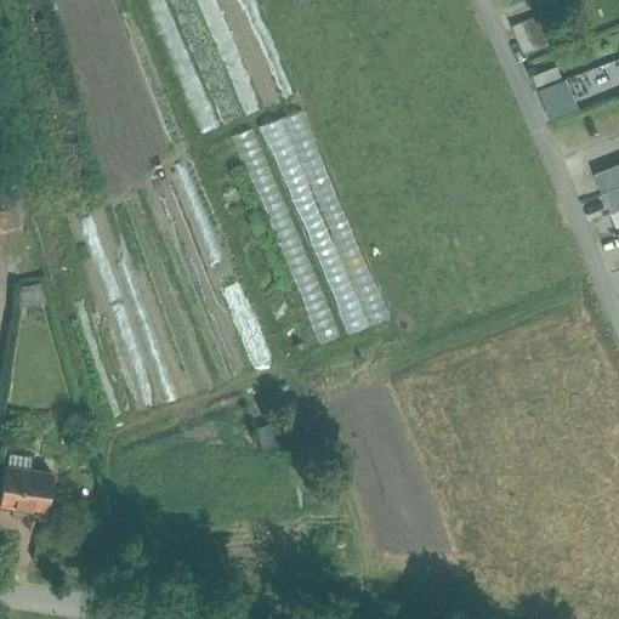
[(515,26),(527,54),(555,40),(544,13),(515,26)]
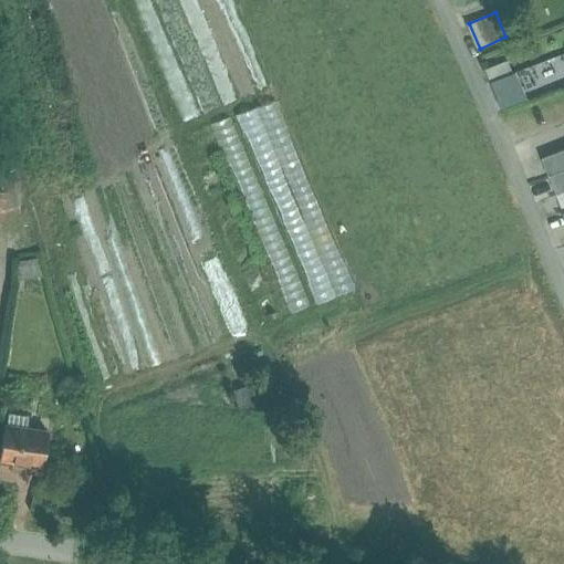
[(493,82),(515,73),(510,60),(488,69),(493,82)]
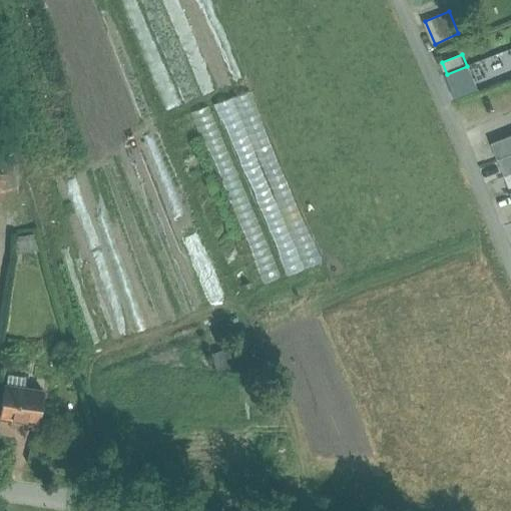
[(457,99),(486,87),(480,73),(493,67),(489,59),(467,66),(447,74),(457,99)]
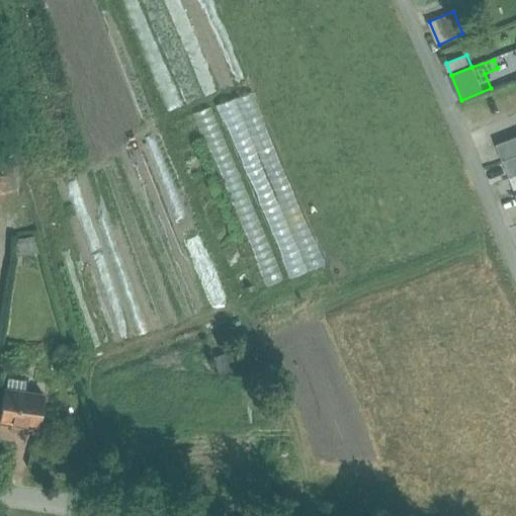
[(249,92),(217,104),(237,160),(270,148),(269,145),(268,146),(249,92)]
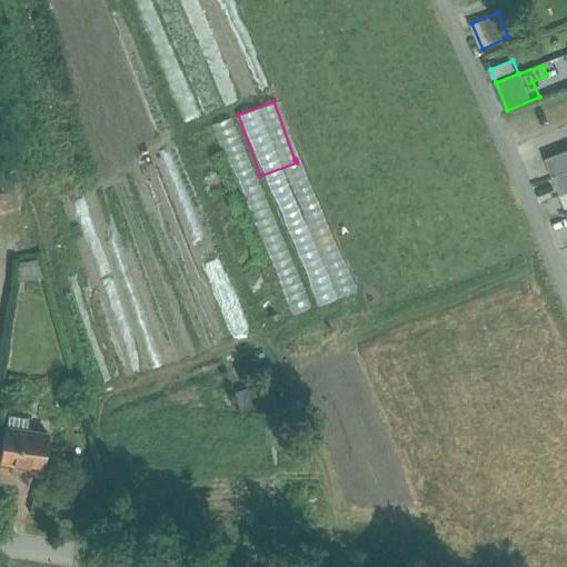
[(216,127),(247,202),(260,198),(229,121),(216,127)]
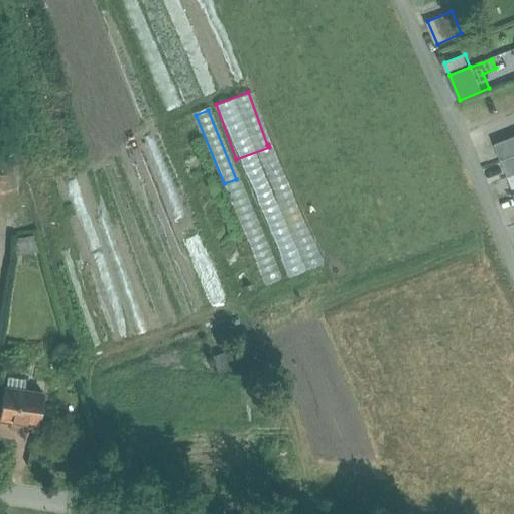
[(513,136),(496,143),(502,160),(513,155),(513,136)]
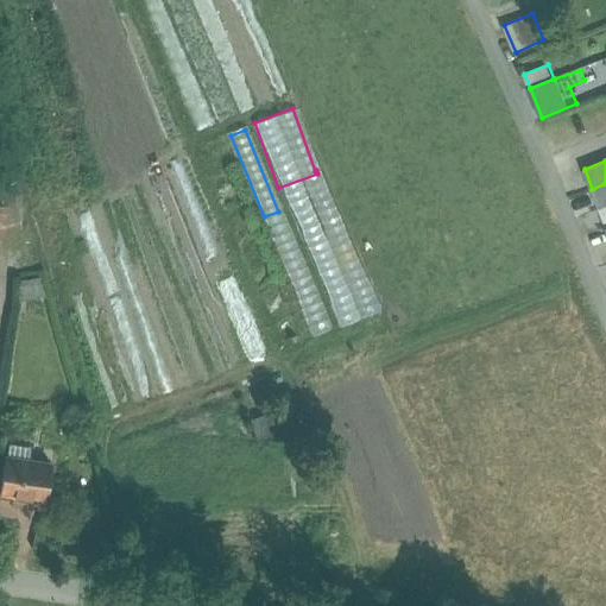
[(605,183),(592,189),(600,208),(605,206),(605,183)]
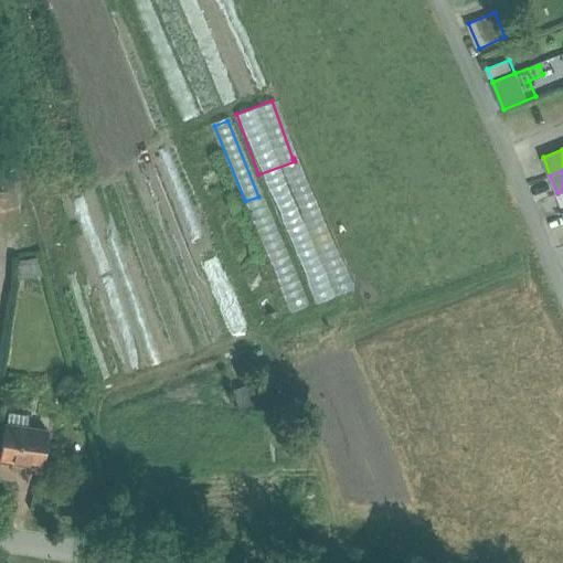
[(256,206),(247,210),(291,314),(310,306),(273,218),(263,222),(256,206)]
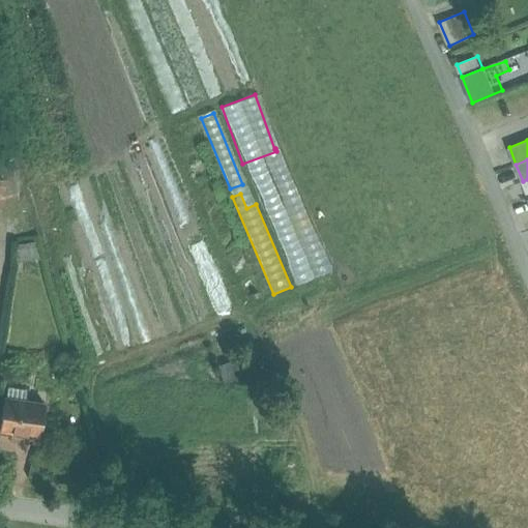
[(271,223),(295,284),(330,270),(313,225),(296,231),(290,214),(301,209),(297,200),(272,209),(277,221),(271,223)]
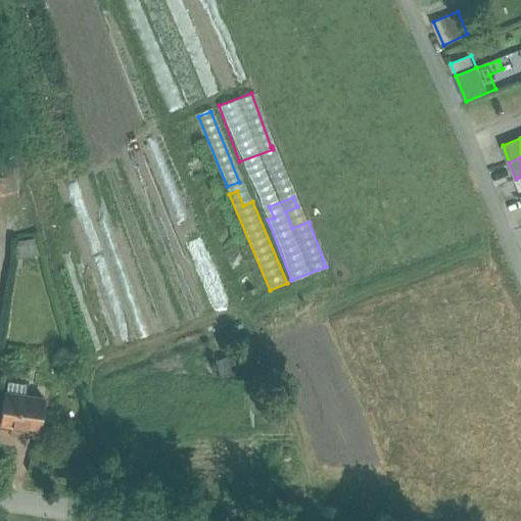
[(37,238),(19,240),(18,257),(17,269),(25,269),(25,256),(42,254),(37,238)]
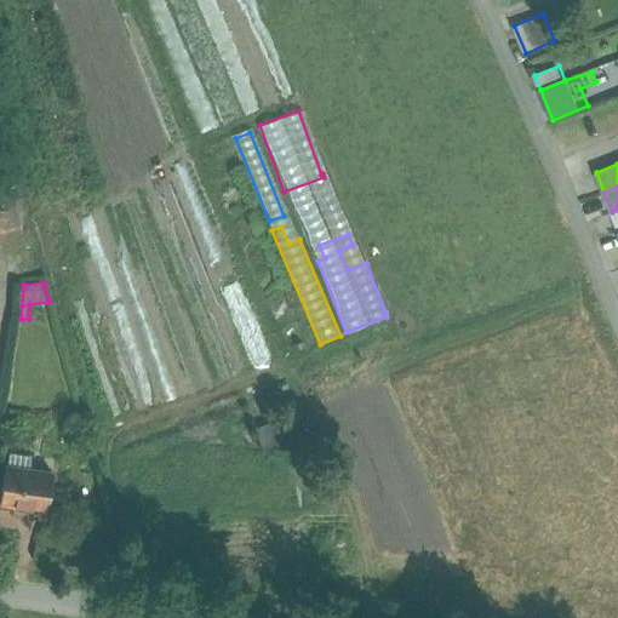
[(303,434),(296,415),(258,428),(264,447),(303,434)]
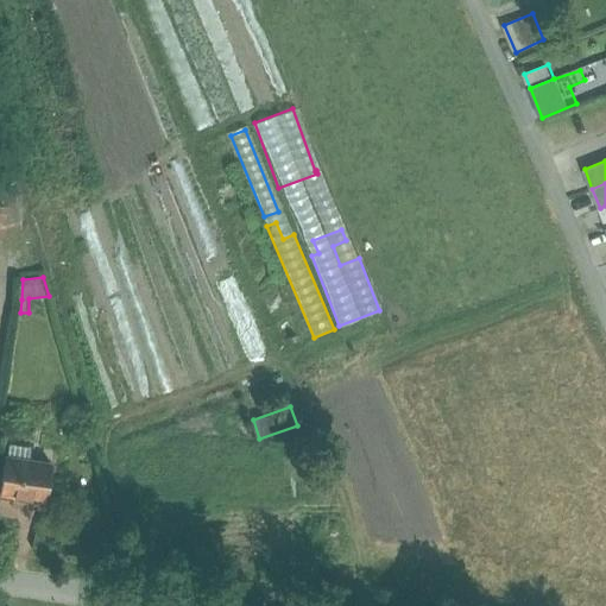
[(16,504),(46,509),(54,461),(32,458),(32,447),(11,443),(4,494),(17,497),(16,504)]
